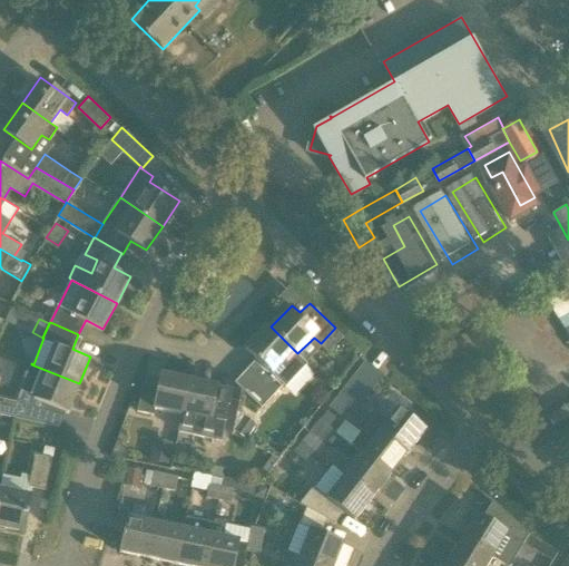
[(308,362),(298,352),(297,353),(271,327),(267,324),(246,347),(256,357),(247,367),(275,392),(284,382),(286,386),(307,362),(308,362)]
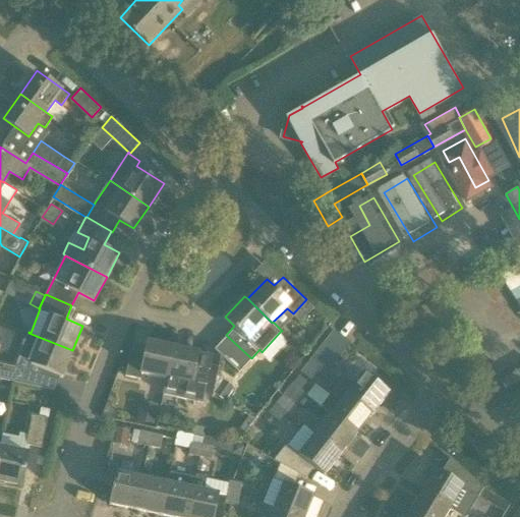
[(335,328),(309,360),(319,368),(325,360),(332,365),(351,341),(335,328)]
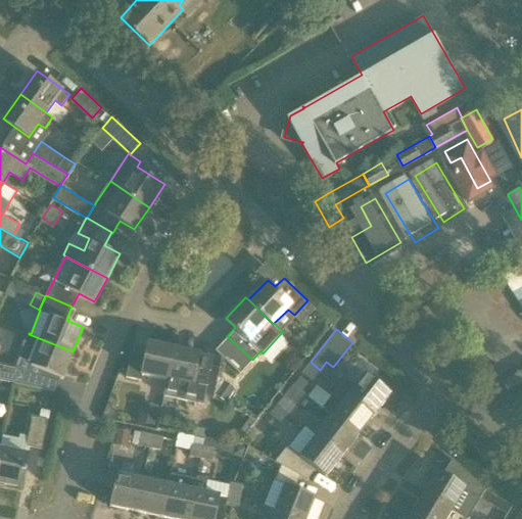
[(73,351),(29,334),(18,359),(32,364),(29,369),(16,367),(3,364),(0,375),(0,377),(13,381),(37,386),(44,369),(62,377),(73,351)]
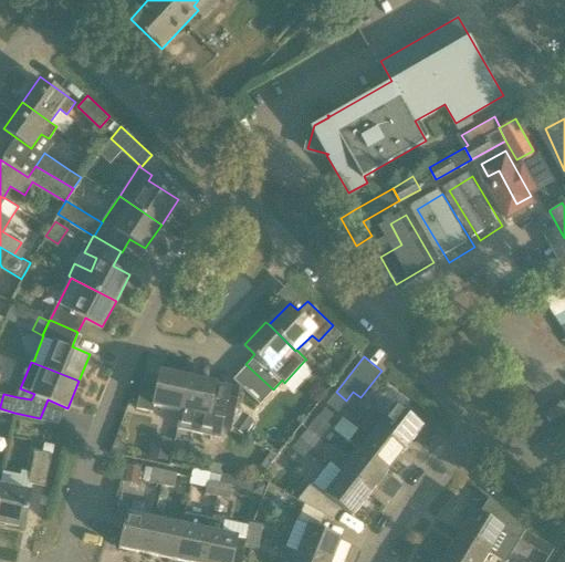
[(154,404),(181,409),(188,375),(160,368),(157,382),(143,378),(137,406),(153,409),(154,404)]
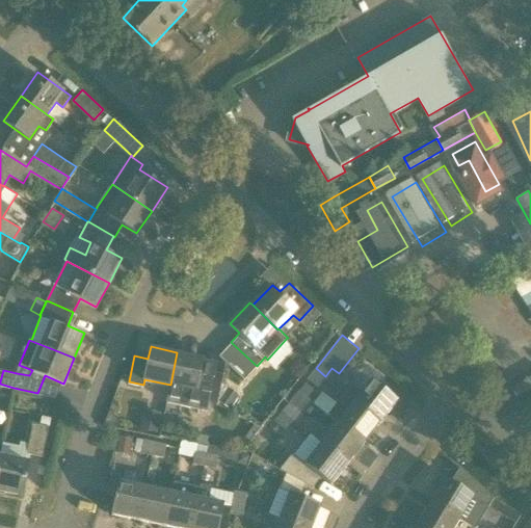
[(207,410),(216,369),(218,361),(177,352),(170,385),(166,400),(207,410)]
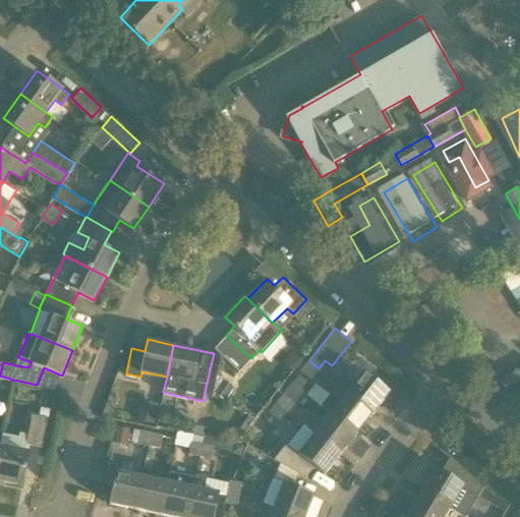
[(319,368),(309,360),(302,370),(311,378),(319,368)]
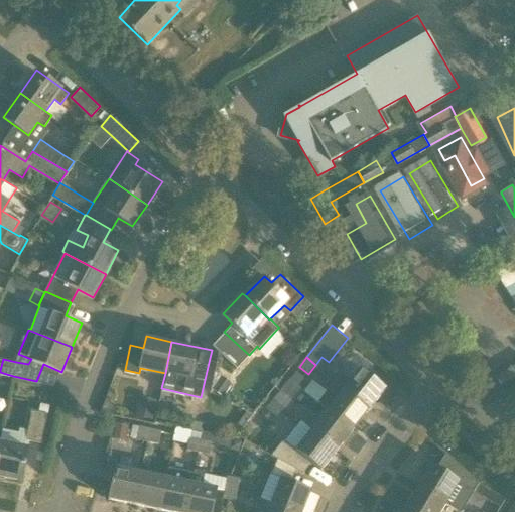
[(342,372),(336,380),(370,407),(386,387),(361,367),(351,379),(342,372)]
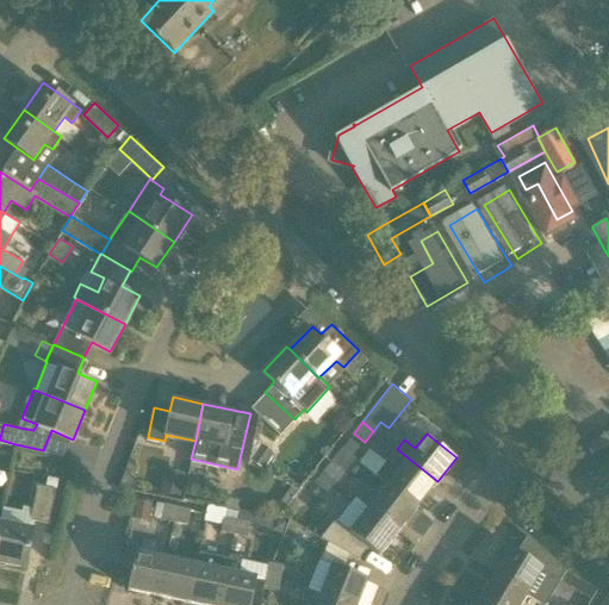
[(343,446),(324,471),(335,480),(341,484),(360,460),(360,459),(343,446)]
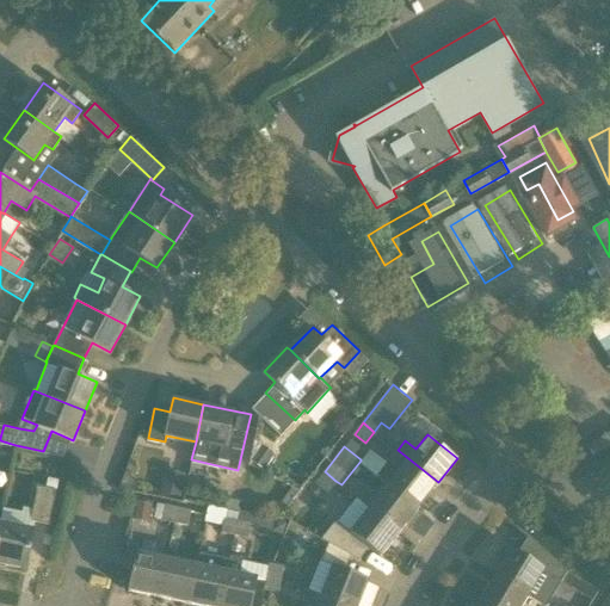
[(438,482),(398,450),(388,462),(377,475),(388,483),(389,483),(419,506),(438,482)]
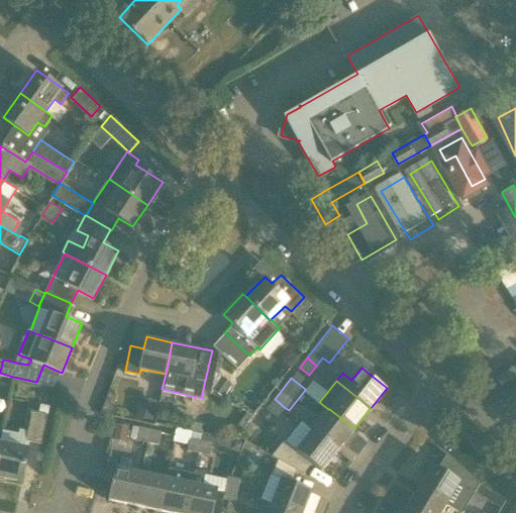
[(278,415),(284,407),(275,399),(268,408),(278,415)]
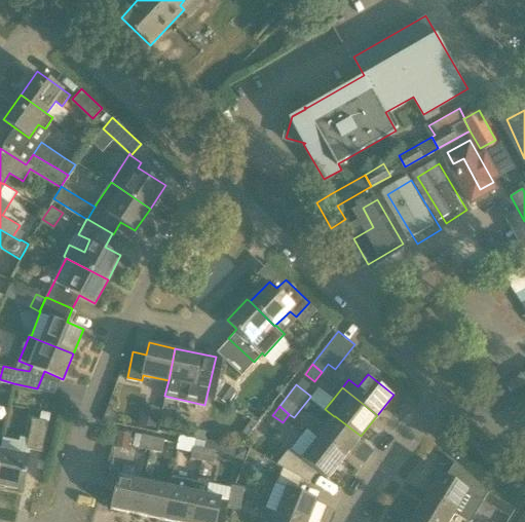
[(142,407),(139,422),(156,425),(158,410),(142,407)]
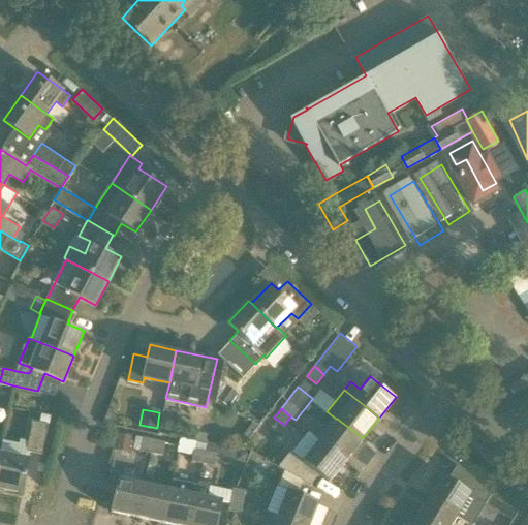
[(33,419),(26,450),(42,453),(49,423),(33,419)]
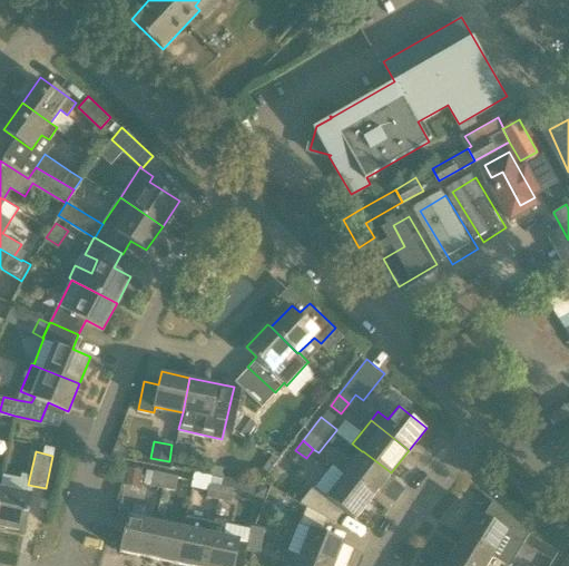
[(373,496),(391,472),(363,451),(362,451),(344,474),(373,496)]
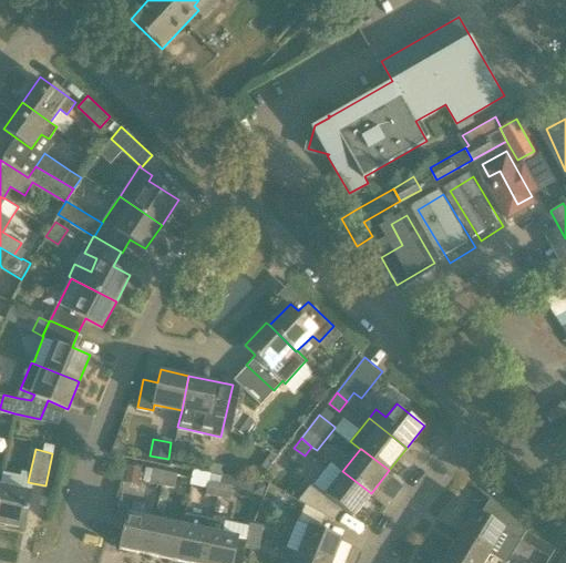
[(353,515),(371,493),(342,471),(329,461),(300,499),(306,503),(325,513),(333,519),(342,508),(353,515)]
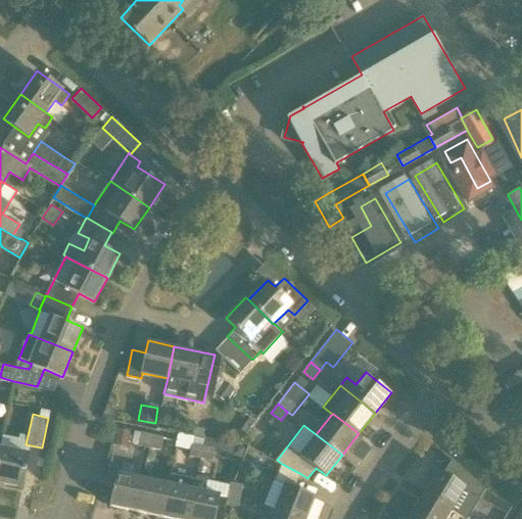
[(119,427),(115,442),(128,444),(130,430),(119,427)]
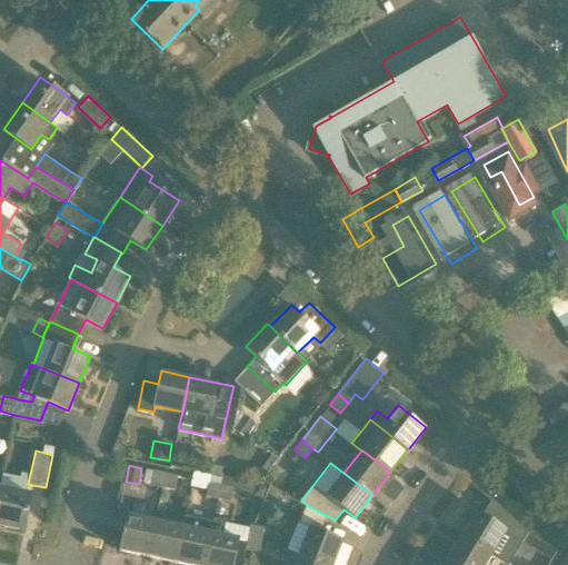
[(162,485),(166,472),(155,469),(151,483),(162,485)]
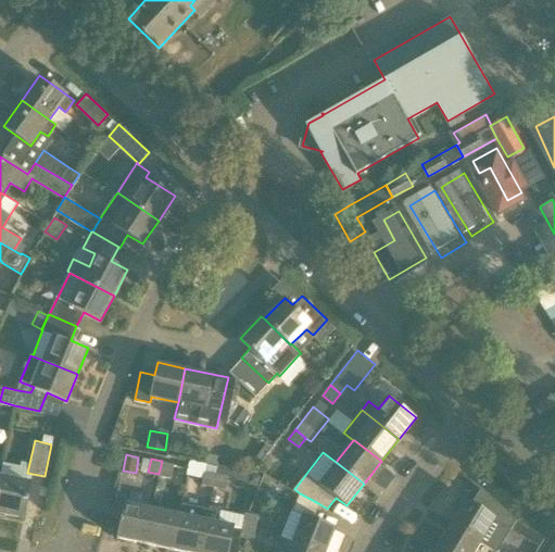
[(162,461),(159,474),(172,477),(174,463),(162,461)]
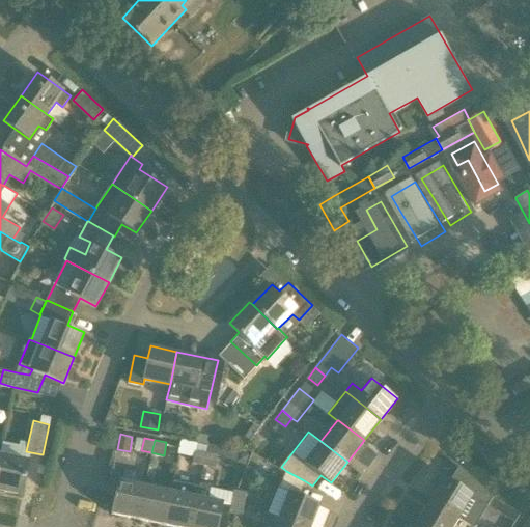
[(197,440),(195,451),(193,461),(204,464),(208,443),(206,442),(197,440)]
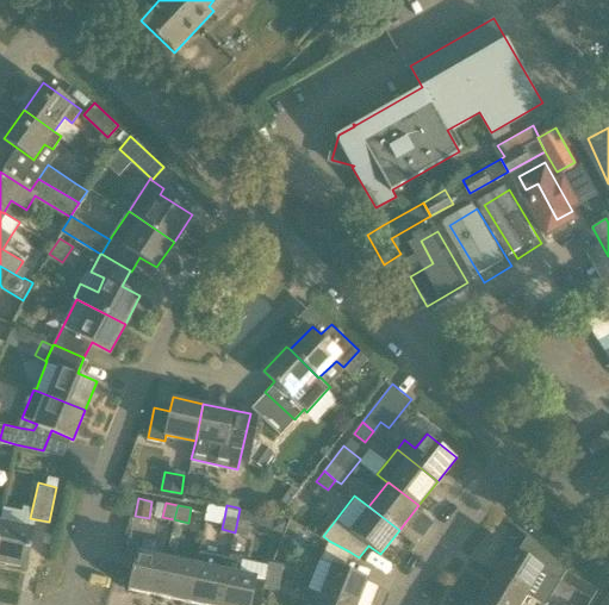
[(240,509),(235,532),(247,535),(250,522),(256,523),(259,512),(240,509)]
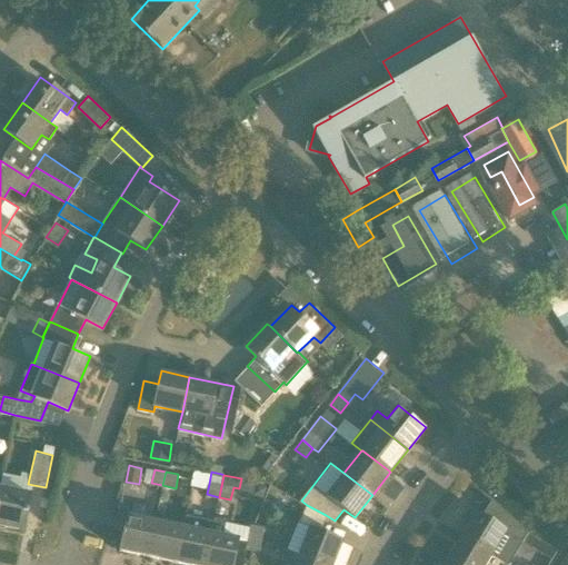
[(0,486),(0,523),(25,528),(31,494),(0,486)]
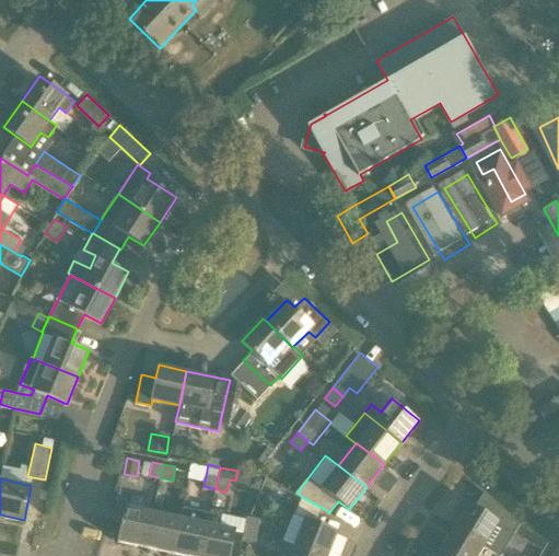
[(469,502),(455,526),(485,545),(499,555),(514,532),(521,522),(485,489),(475,506),(469,502)]
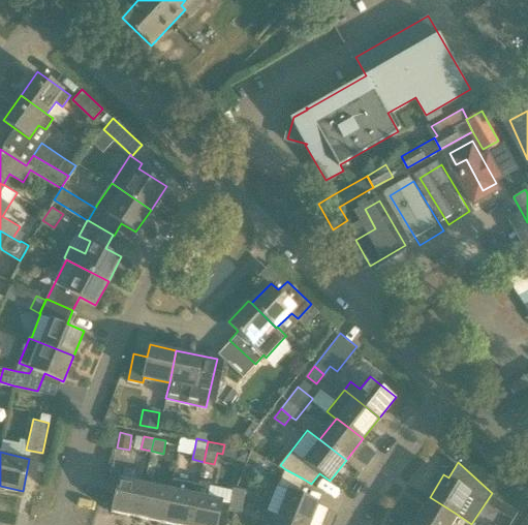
[(278,514),(306,524),(309,524),(319,501),(298,492),(303,479),(285,469),(279,486),(288,489),(278,514)]
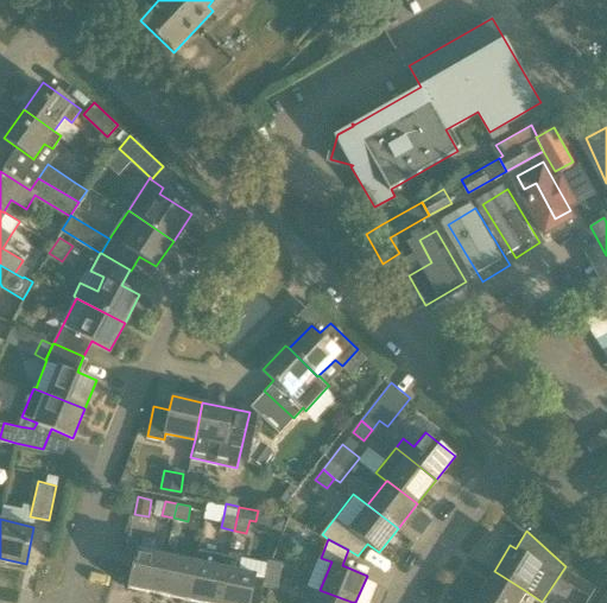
[(128,585),(158,591),(166,554),(136,548),(128,585)]
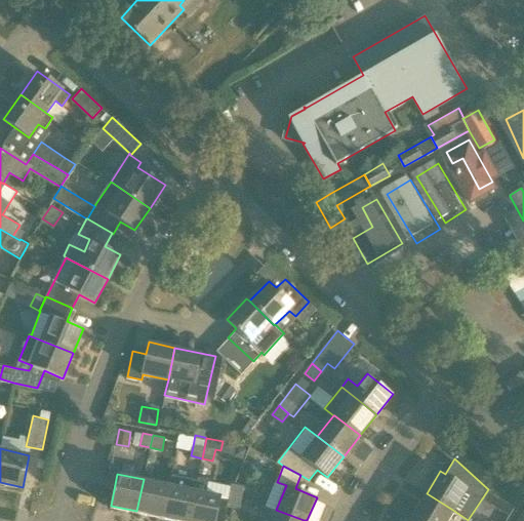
[(163,517),(183,520),(189,520),(198,480),(197,480),(172,474),(169,485),(163,517)]
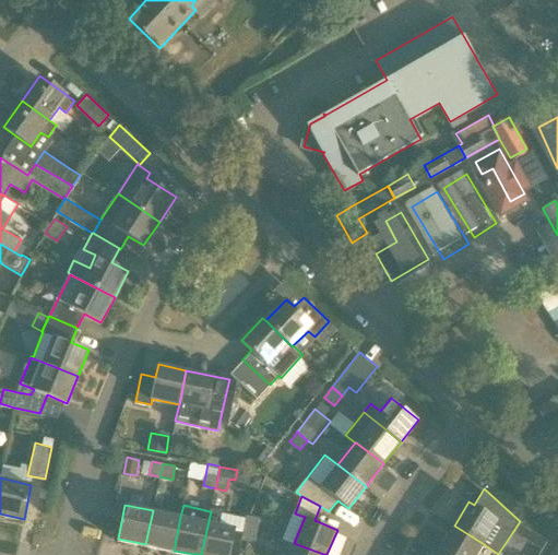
[(211,511),(201,554),(229,554),(236,528),(220,524),(222,510),(211,508),(210,511),(211,511)]
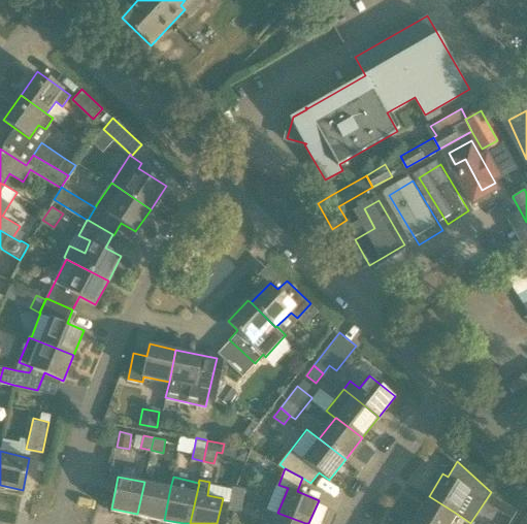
[(137,514),(164,520),(170,488),(144,482),(137,514)]
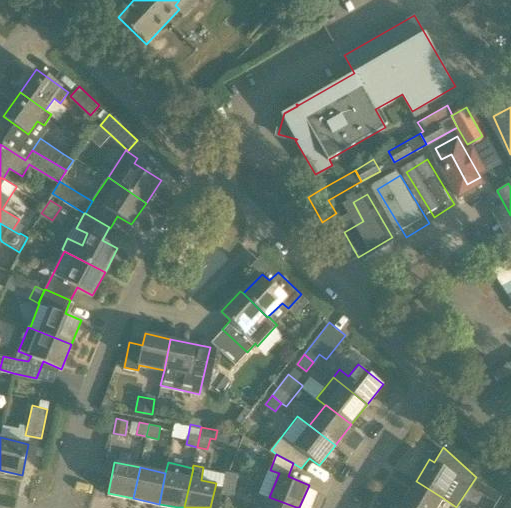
[(223,482),(236,484),(238,473),(226,471),(223,482)]
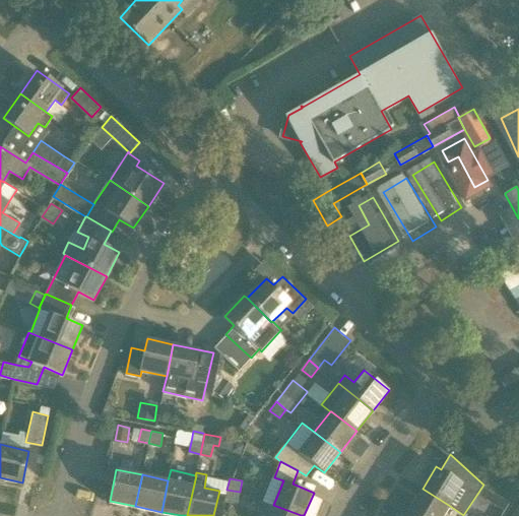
[(450,506),(423,489),(408,511),(416,515),(443,515),(450,506)]
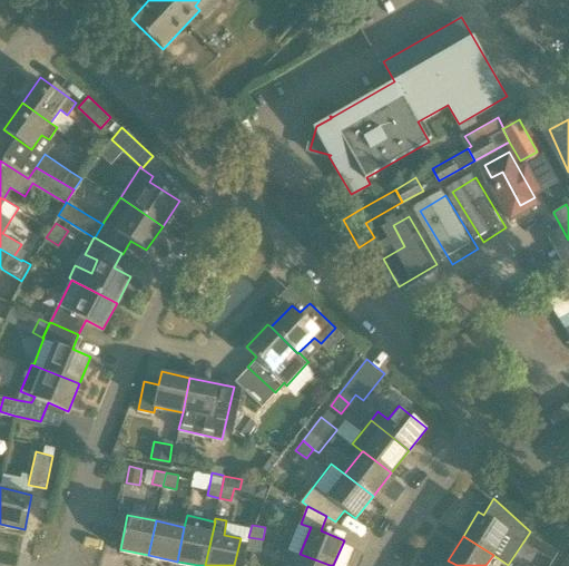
[(261,553),(263,539),(248,537),(246,549),(261,553)]
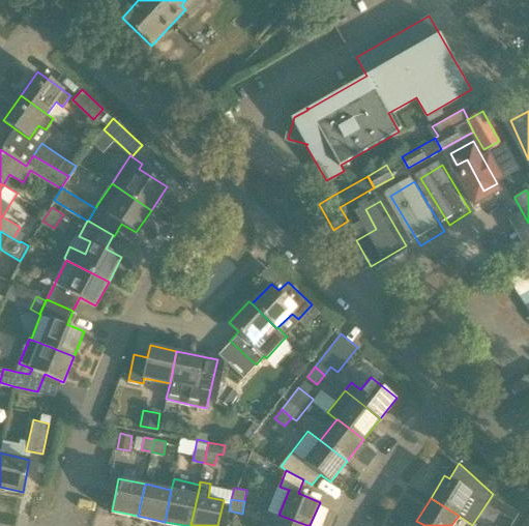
[(306,525),(278,515),(273,525),(306,525)]
